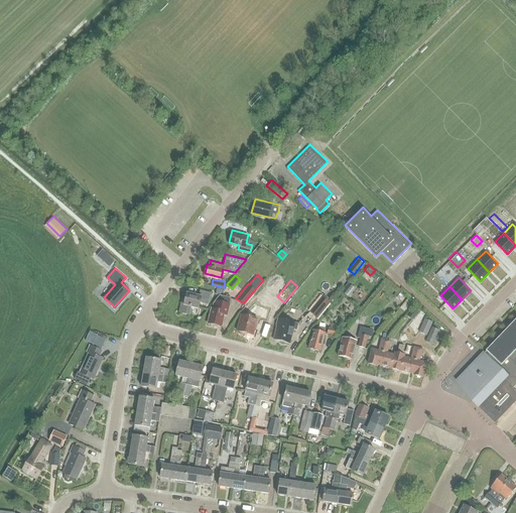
[(189,312),(190,304),(199,306),(200,300),(209,302),(211,290),(200,288),(199,293),(186,291),(185,296),(182,295),(179,310),(189,312)]
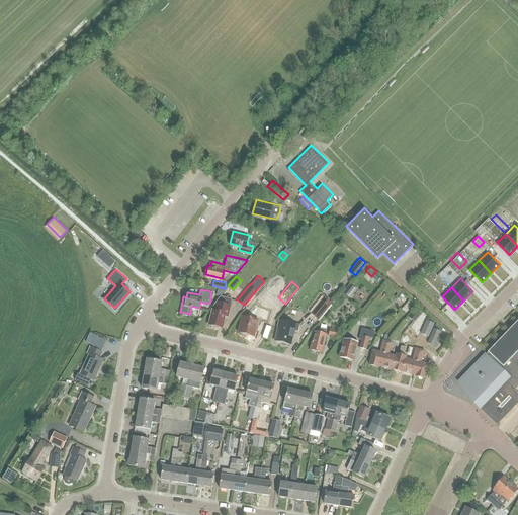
[(403,293),(398,289),(394,294),(399,298),(403,293)]
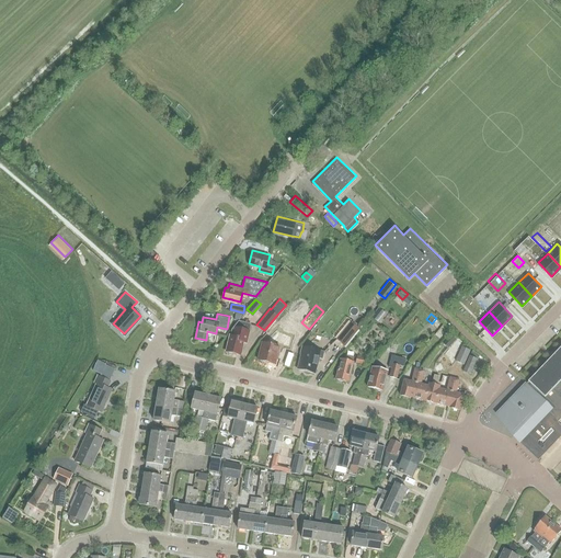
[(240,353),(244,337),(247,329),(249,329),(251,321),(239,319),(231,328),(230,333),(226,350),(240,353)]
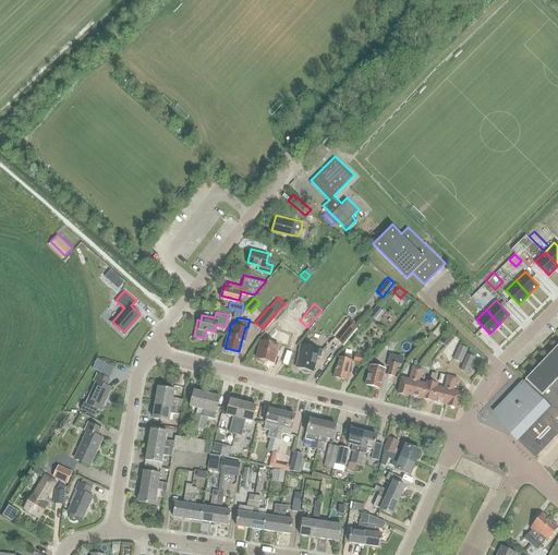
[(356,324),(348,317),(334,335),(342,342),(356,324)]
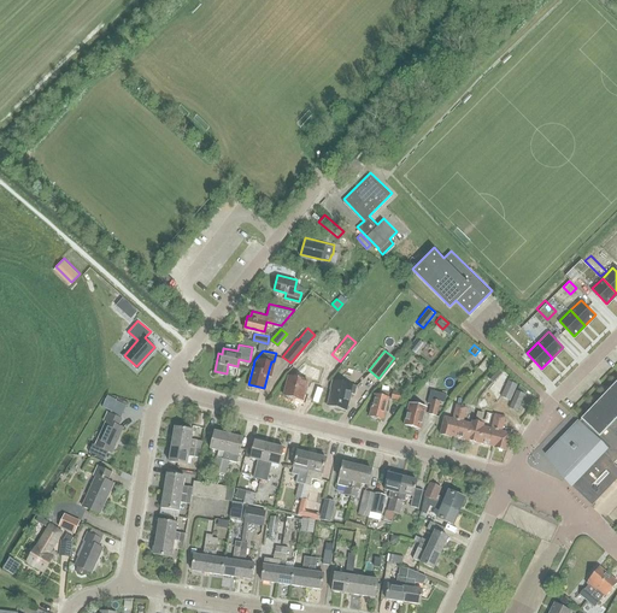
[(307,378),(306,378),(307,376),(315,377),(318,360),(311,359),(310,363),(298,360),(295,369),(291,367),(289,373),(288,373),(283,393),(303,398),(307,378)]
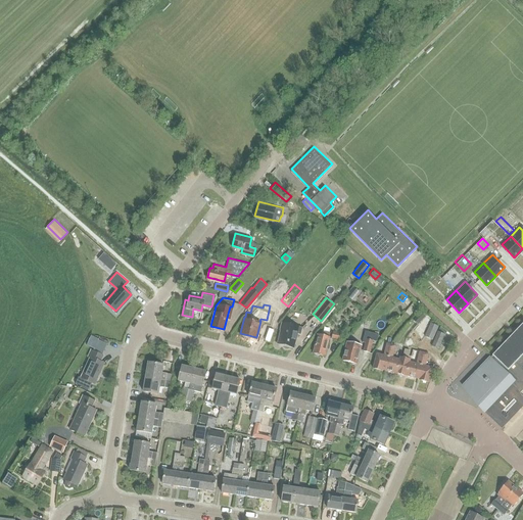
[(417,314),(422,318),(427,313),(422,308),(417,314)]
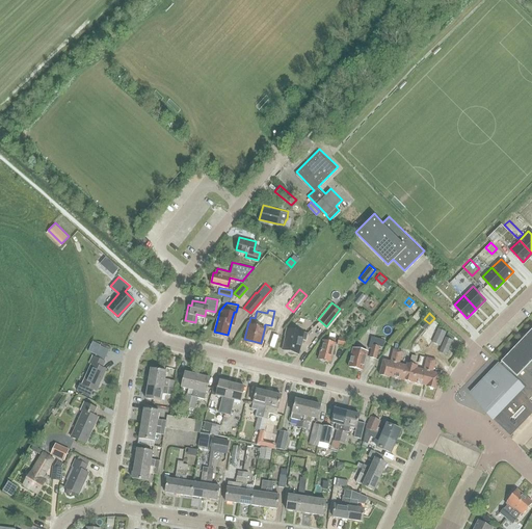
[(306,338),(308,332),(287,326),(285,334),(286,334),(283,348),(298,352),(302,338),(306,338)]
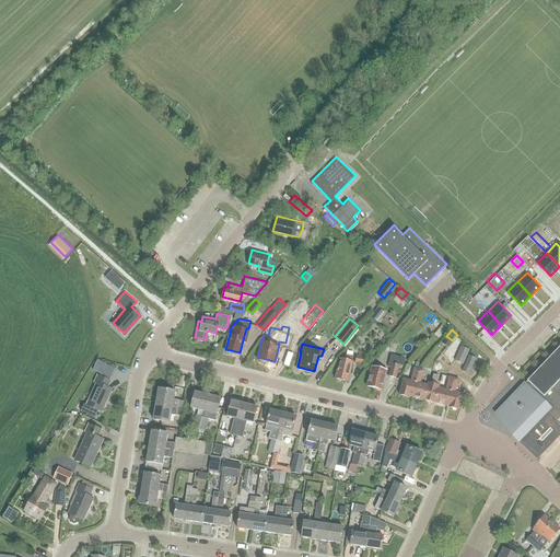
[(468,347),(459,344),(454,358),(463,361),(468,347)]
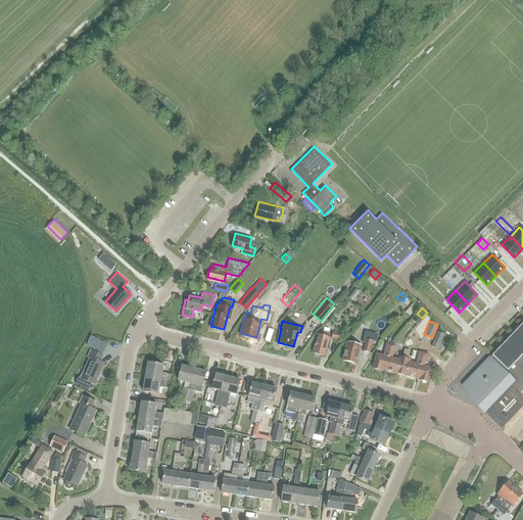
[(522,405),(522,393),(520,390),(522,387),(522,321),(516,328),(514,331),(491,356),(466,383),(489,405),(484,411),(503,427),(522,405)]
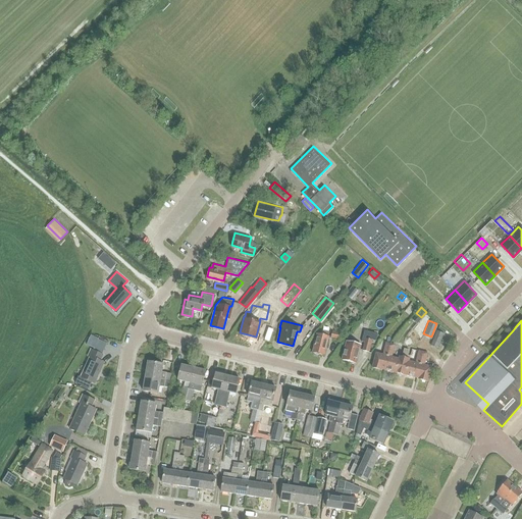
[(340,330),(331,328),(329,335),(337,338),(340,330)]
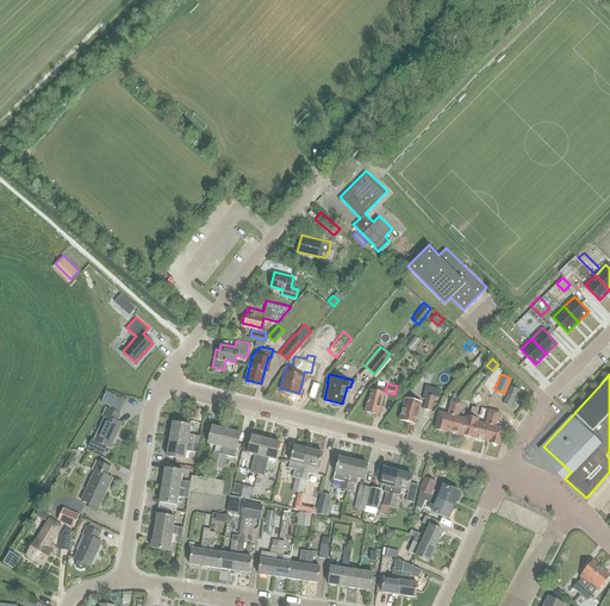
[(439,395),(441,387),(425,383),(422,397),(425,397),(423,407),(431,408),(435,394),(439,395)]
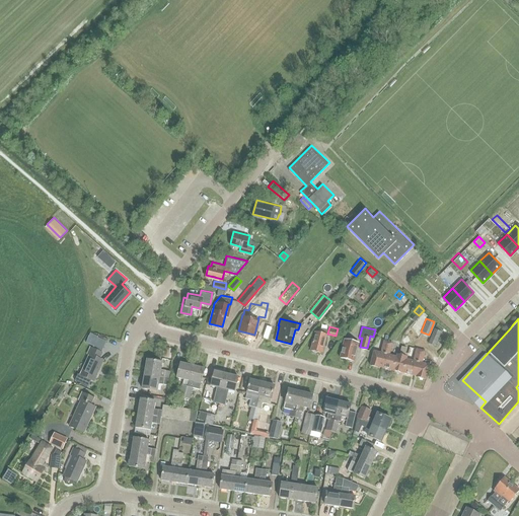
[(435,344),(441,329),(435,327),(429,341),(435,344)]
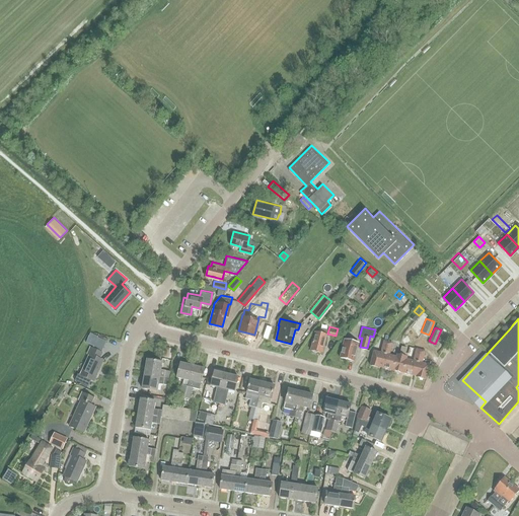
[(322,351),(327,333),(315,329),(310,348),(322,351)]
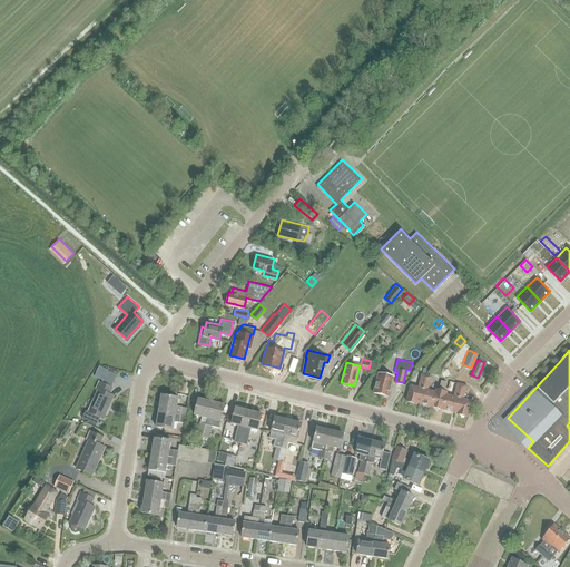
[(373,391),(389,394),(394,374),(379,371),(373,391)]
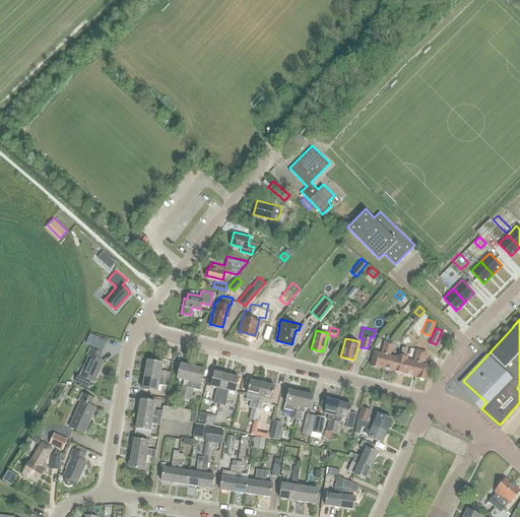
[(382,366),(389,340),(384,339),(381,351),(375,349),(371,364),(380,366),(382,366)]
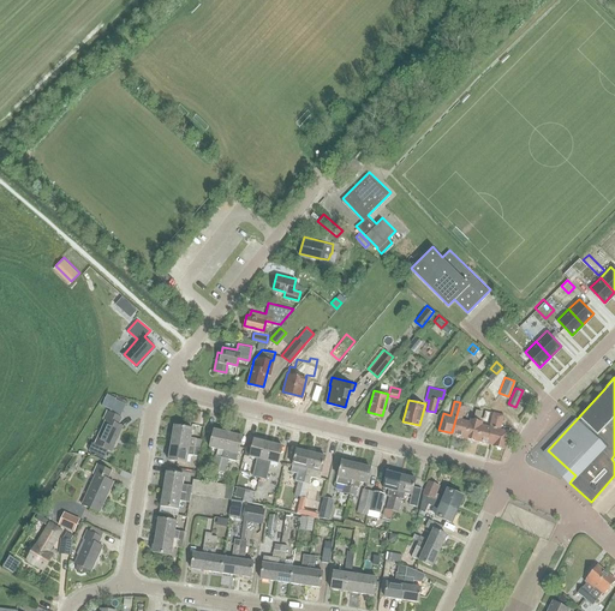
[(465,436),(469,419),(461,418),(465,403),(460,402),(452,432),(465,436)]
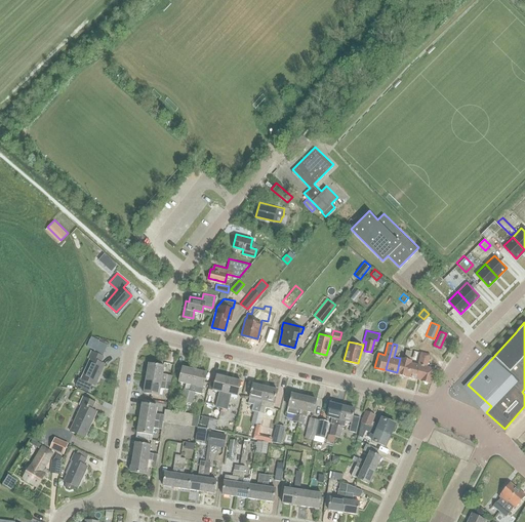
[(411,361),(411,359),(412,356),(410,355),(411,350),(406,349),(404,357),(401,357),(401,358),(400,358),(397,372),(408,375),(411,361)]
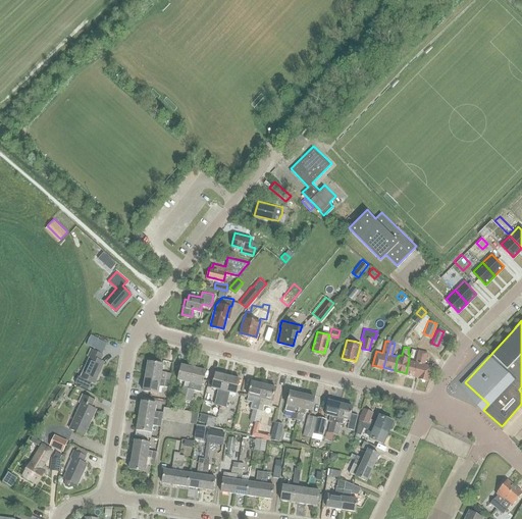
[(94,381),(104,360),(100,359),(103,353),(91,348),(88,354),(90,355),(81,375),(94,381)]
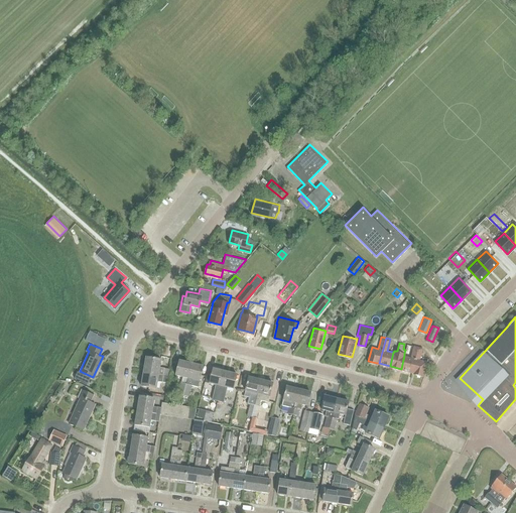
[(412,371),(418,346),(413,345),(411,357),(404,355),(401,369),(412,371)]
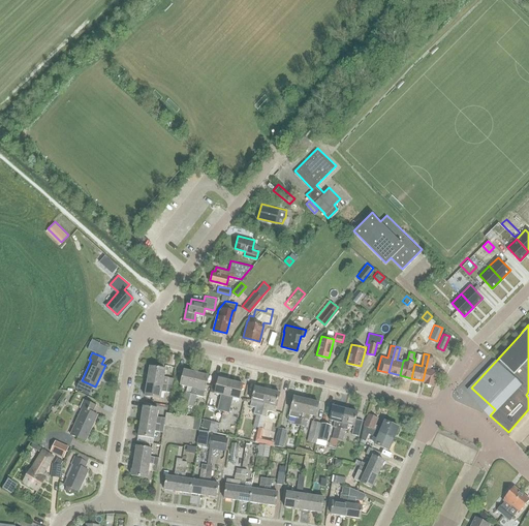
[(424,381),(433,384),(437,370),(430,368),(433,356),(429,354),(423,380),(424,381)]
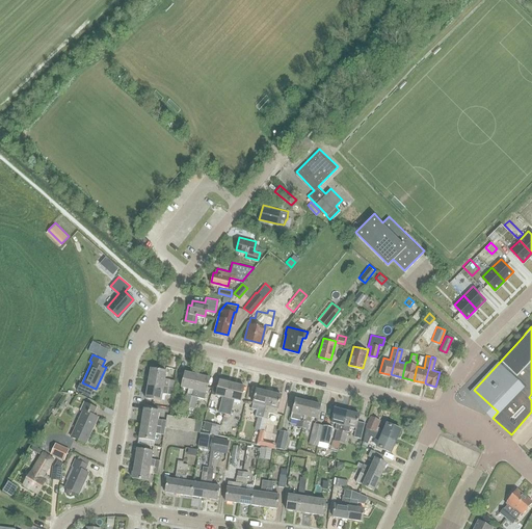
[(164,377),(166,369),(151,367),(148,381),(163,384),(173,386),(174,378),(164,377)]
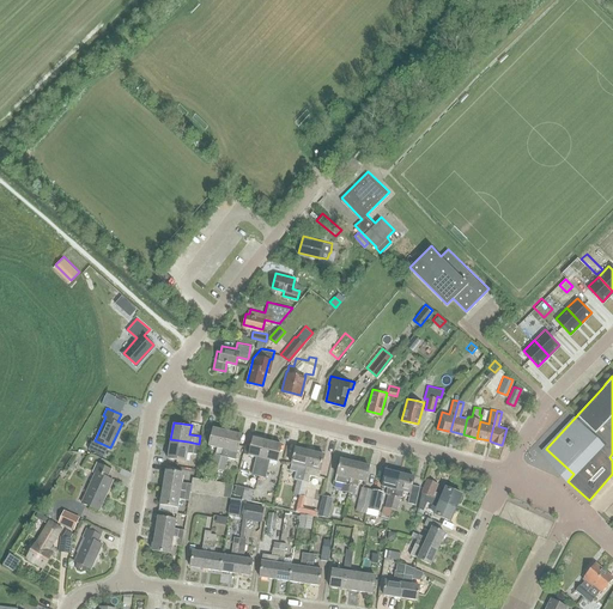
[(223,446),(228,430),(213,426),(208,443),(223,446)]
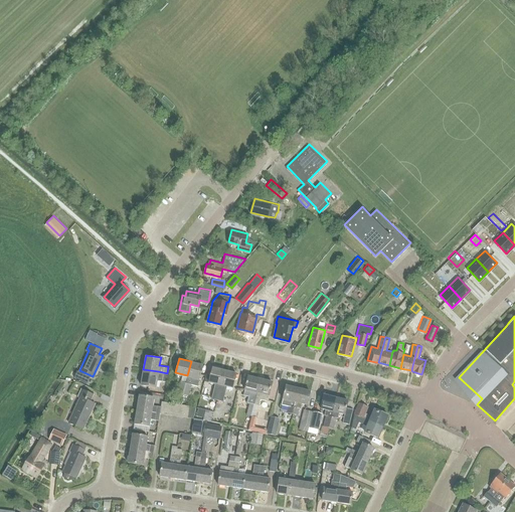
[(199,378),(203,364),(191,361),(187,375),(199,378)]
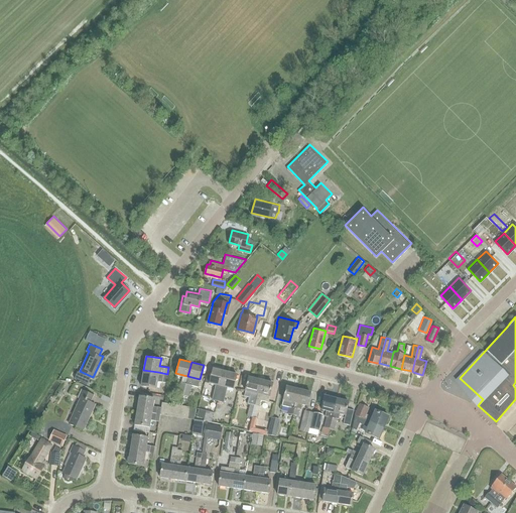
[(218,399),(225,370),(213,367),(210,382),(216,383),(212,398),(218,399)]
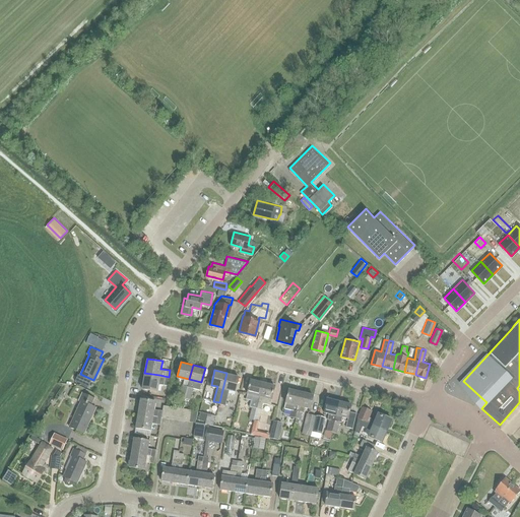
[(169,377),(159,375),(144,373),(142,387),(157,390),(158,382),(167,384),(169,377)]
